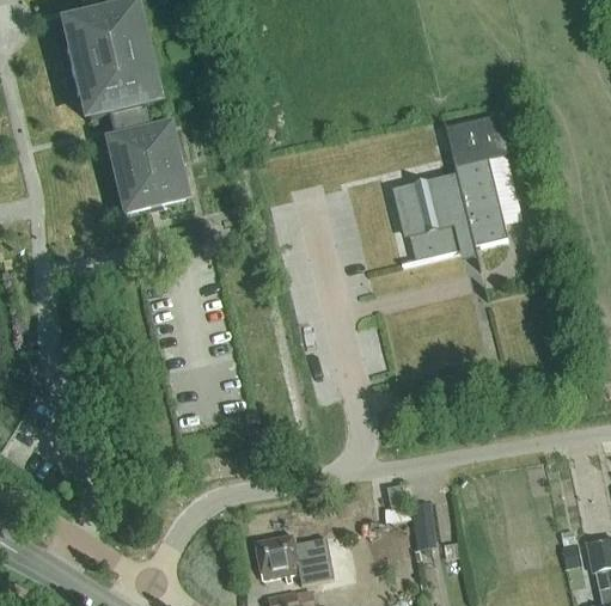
[(80,0),(84,17),(66,20),(71,44),(66,46),(78,97),(84,96),(89,120),(108,115),(112,138),(105,139),(123,214),(187,200),(169,123),(151,128),(145,106),(153,104),(147,81),(153,80),(140,28),(135,29),(129,6),(122,7),(120,0),(80,0)]
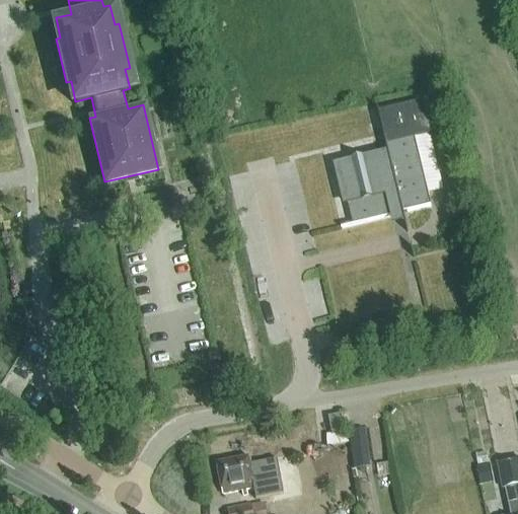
[(352,158),(339,161),(353,219),(342,222),(342,223),(392,211),(402,208),(408,227),(409,226),(404,208),(405,207),(431,201),(428,188),(422,190),(418,172),(424,171),(418,145),(412,146),(409,136),(415,134),(433,130),(426,102),(399,108),(398,102),(378,107),(391,159),(380,161),(378,151),(365,155),(364,152),(352,155),(352,158)]
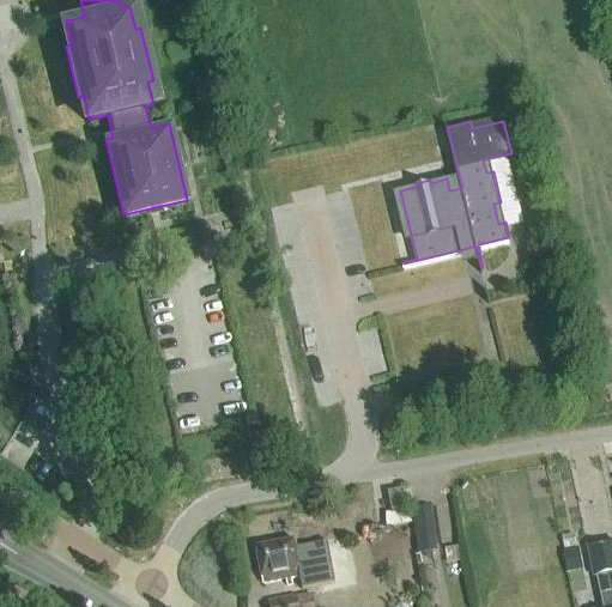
[(446,541),(437,498),(412,503),(408,480),(391,484),(398,520),(418,516),(424,545),(446,541)]
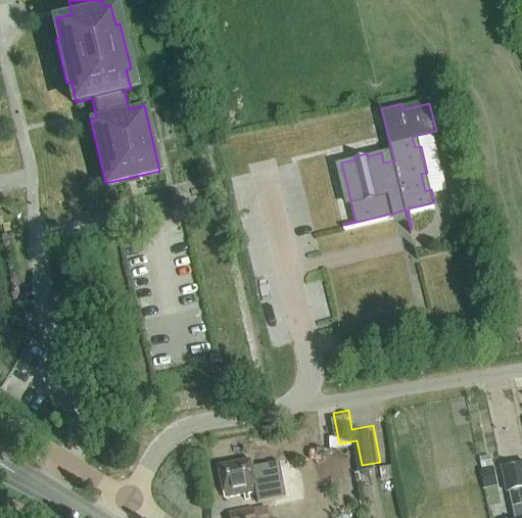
[(251,456),(219,462),(225,492),(244,489),(245,495),(249,493),(248,488),(255,487),(257,499),(285,493),(279,460),(252,464),(251,456)]
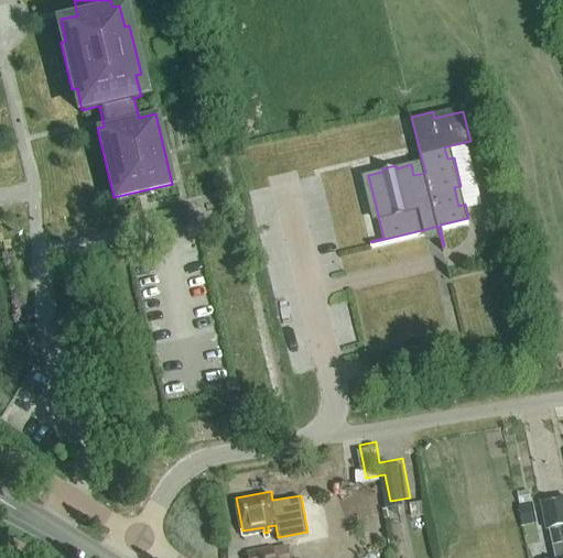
[(547,526),(549,526),(555,556),(543,557),(562,557),(562,492),(541,499),(547,526)]
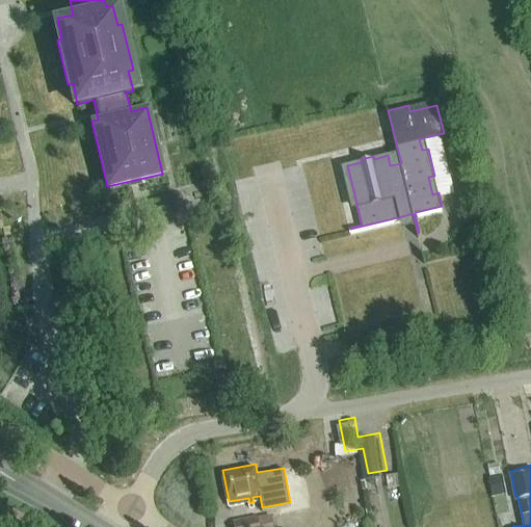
[(258,512),(234,518),(235,526),(273,526),(271,511),(258,515),(258,512)]
